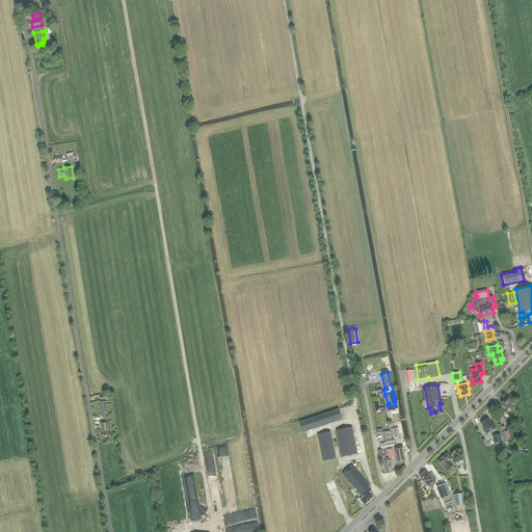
[(515,404),(514,403),(508,397),(503,401),(502,401),(501,402),(501,403),(507,410),(509,407),(511,410),(515,406),(515,404)]
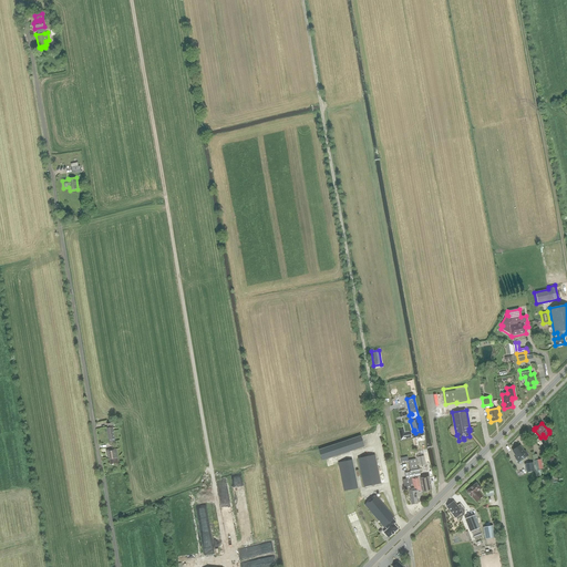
[(319,450),(322,461),(364,446),(361,435),(319,450)]
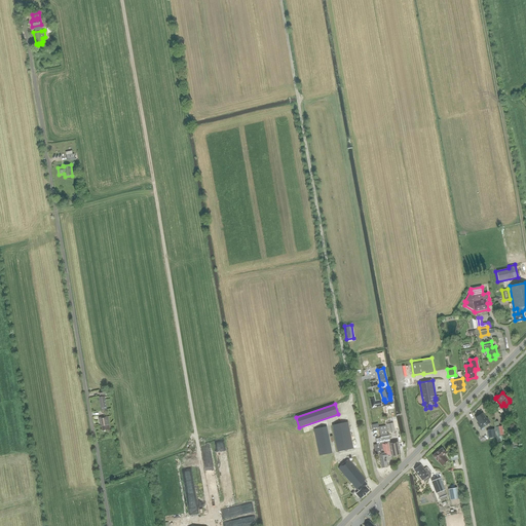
[(481,429),(490,422),(487,418),(486,419),(483,413),(476,418),(479,423),(478,424),(481,429)]
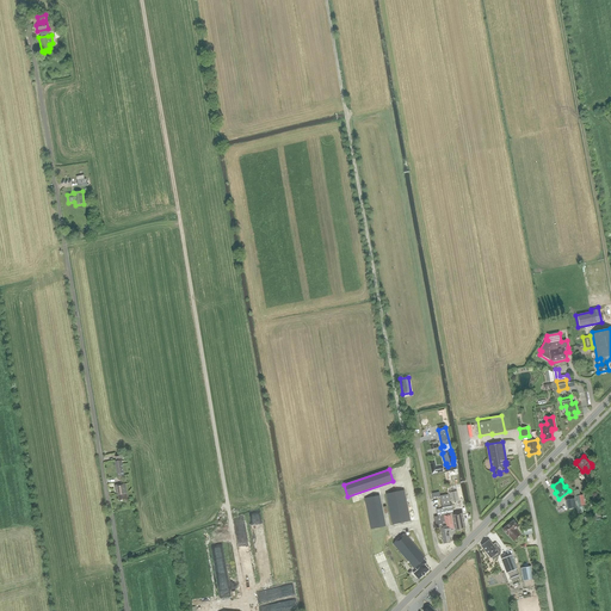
[(119,500),(128,499),(125,485),(115,486),(116,493),(117,493),(119,500)]
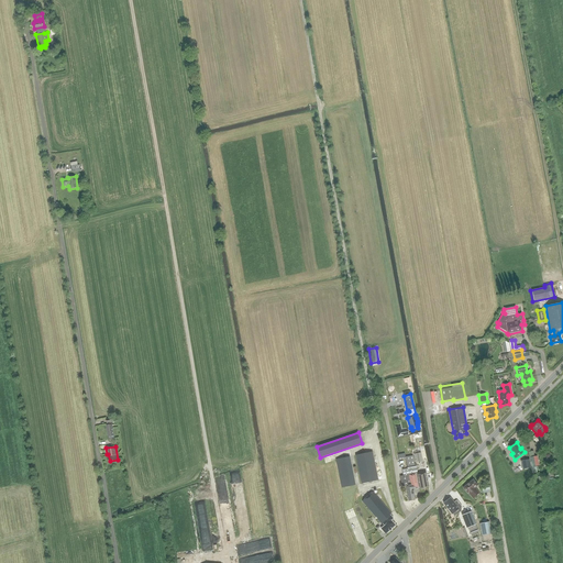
[(373,452),(355,455),(361,484),(378,481),(373,452)]
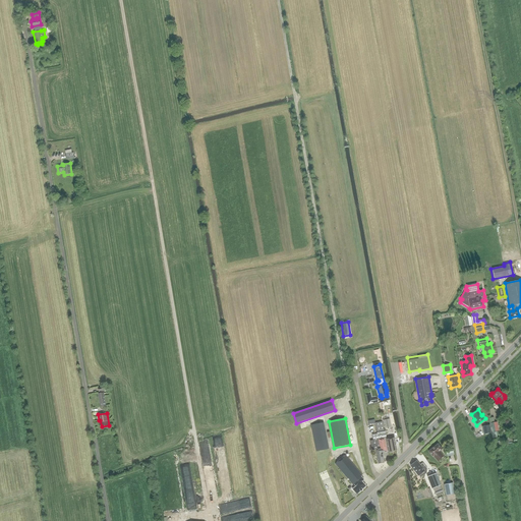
[(383,420),(384,428),(391,426),(390,419),(383,420)]
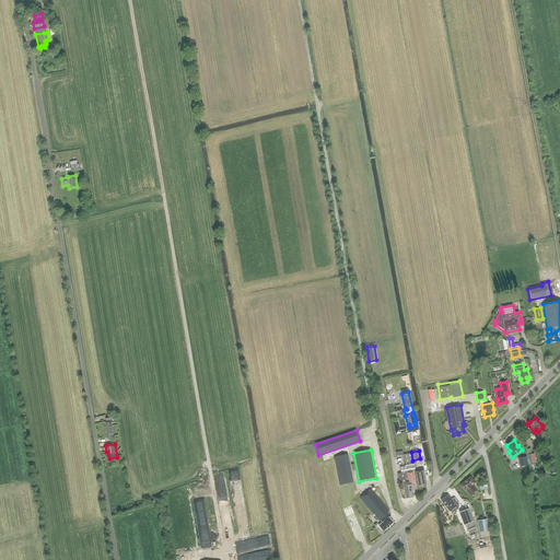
[(413,471),(415,471),(416,471),(413,462),(412,462),(410,453),(404,455),(406,466),(400,467),(401,474),(398,474),(399,485),(404,483),(407,499),(412,497),(411,487),(416,486),(413,471)]
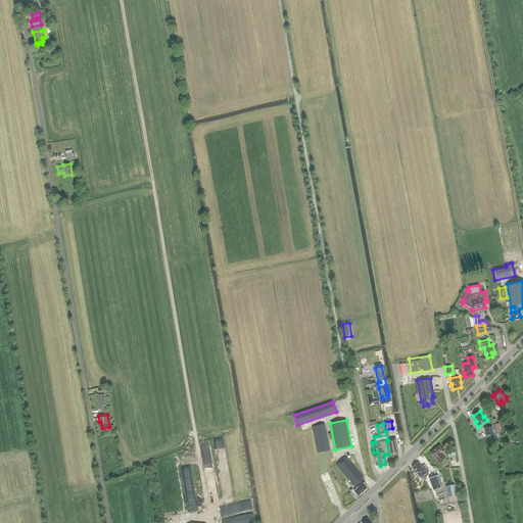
[(325,424),(312,427),(318,454),(331,450),(325,424)]
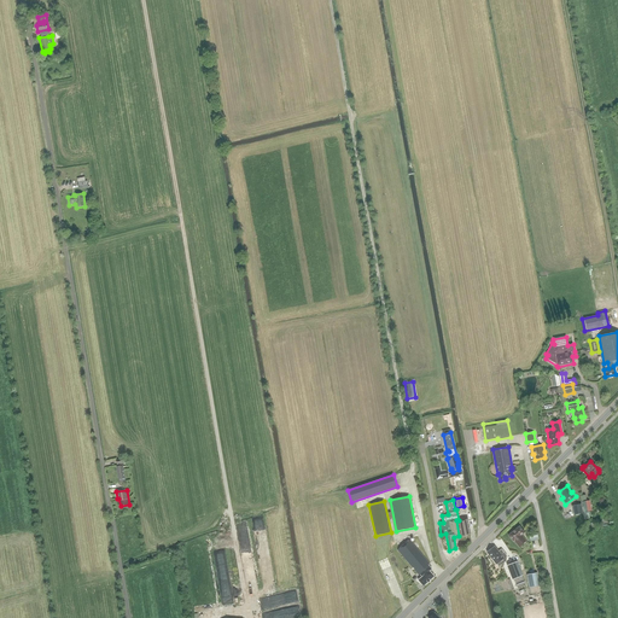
[(582,502),(584,513),(592,512),(590,501),(582,502)]
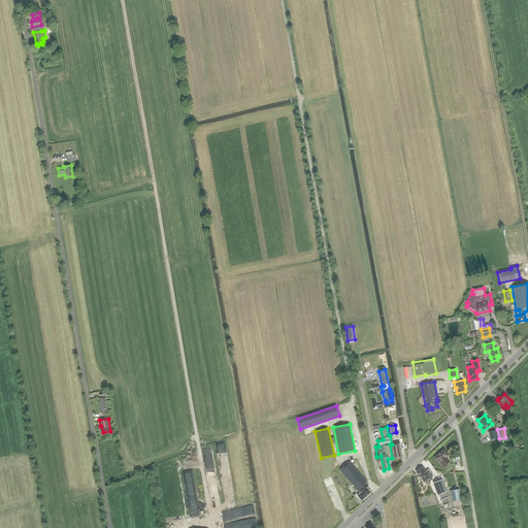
[(498,439),(496,431),(489,432),(490,440),(498,439)]
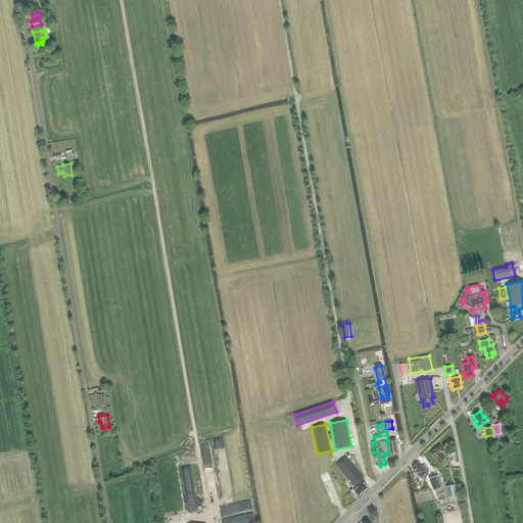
[(395,438),(388,440),(387,440),(389,454),(390,454),(391,455),(392,455),(393,454),(398,453),(395,438)]
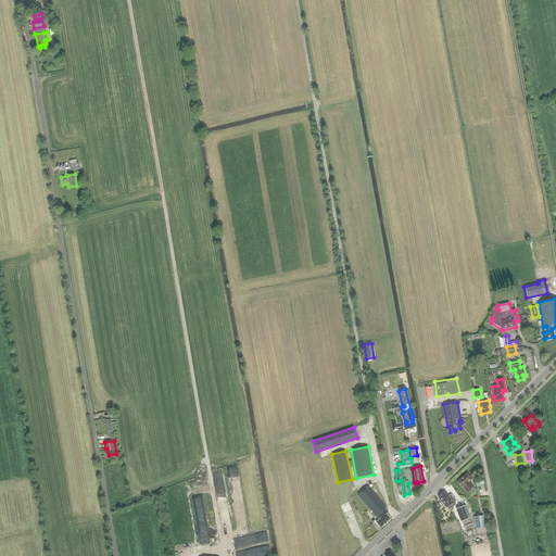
[(467,491),(472,487),(468,482),(471,479),(467,474),(457,482),(462,488),(464,487),(467,491)]
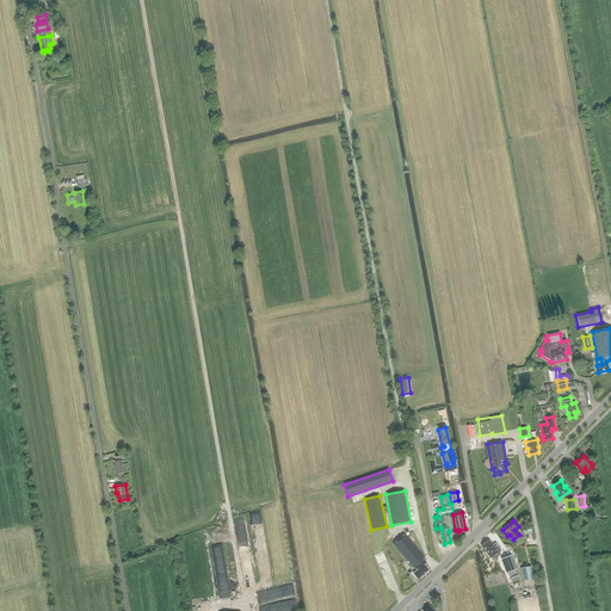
[(423,559),(424,557),(405,534),(393,544),(408,562),(408,561),(409,563),(414,569),(415,568),(418,571),(414,574),(419,580),(423,575),(424,576),(425,574),(429,571),(425,565),(426,563),(423,559)]
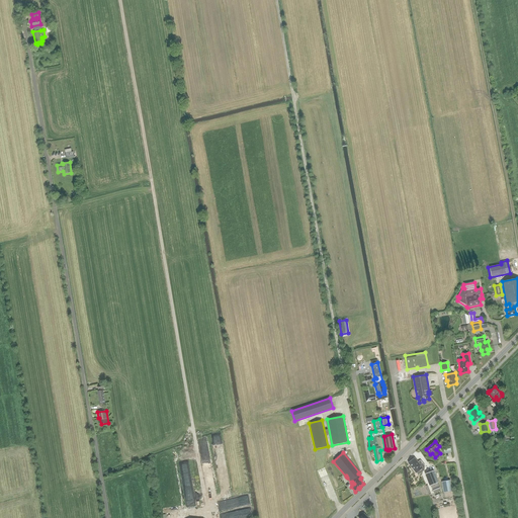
[(415,458),(408,463),(416,473),(417,473),(418,476),(425,470),(423,468),(425,466),(425,465),(421,460),(418,463),(415,458)]
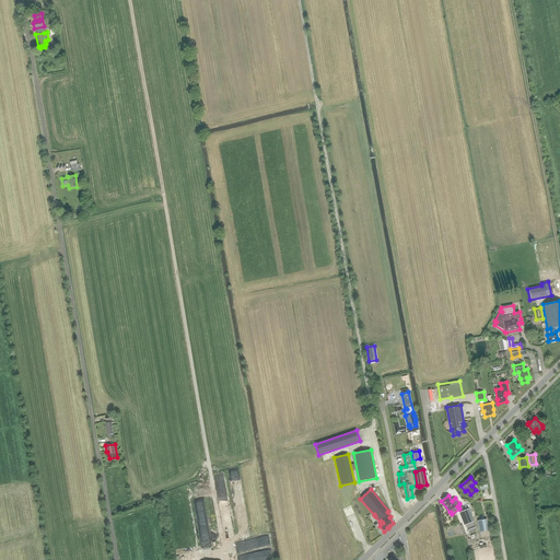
[(208,516),(206,500),(198,501),(200,517),(208,516)]
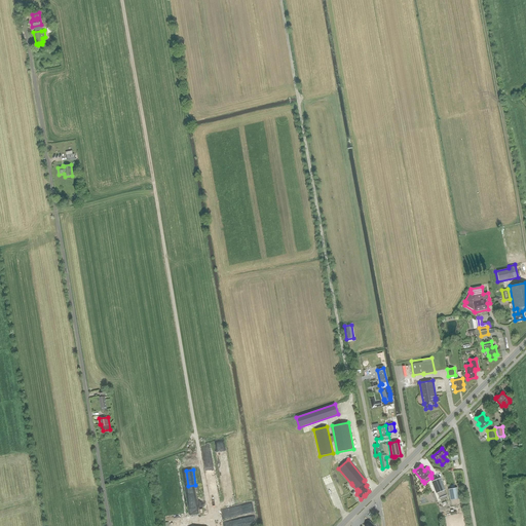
[(440,500),(447,497),(440,479),(431,482),(437,493),(439,496),(440,500)]
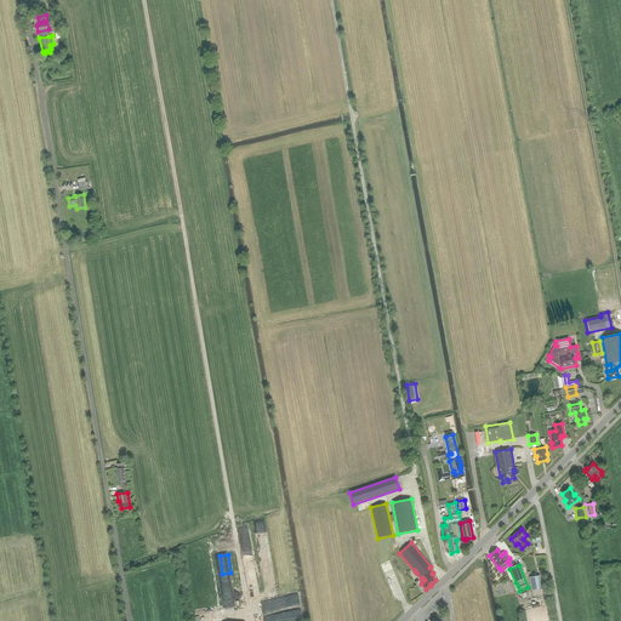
[(530,579),(533,590),(541,588),(539,576),(530,579)]
